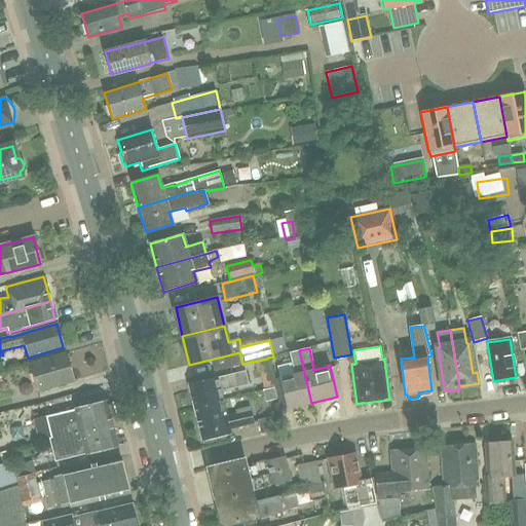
[(286,409),(311,403),(299,350),(289,352),(294,374),(278,378),(286,409)]
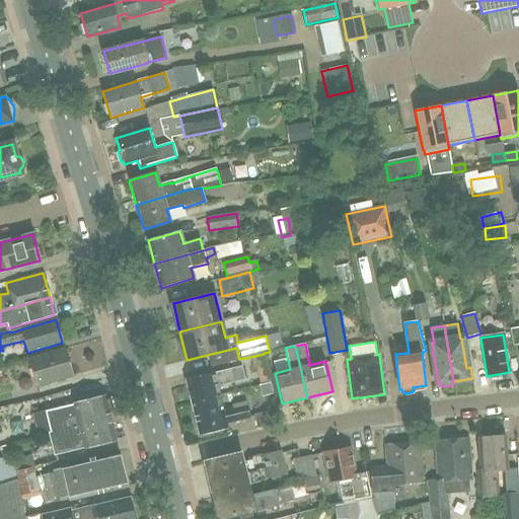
[(36,386),(72,377),(64,349),(29,359),(36,386)]
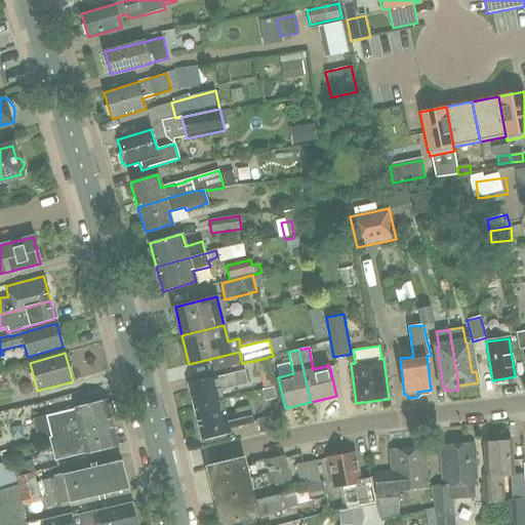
[(248,382),(245,370),(188,384),(194,406),(223,399),(219,390),(248,382)]
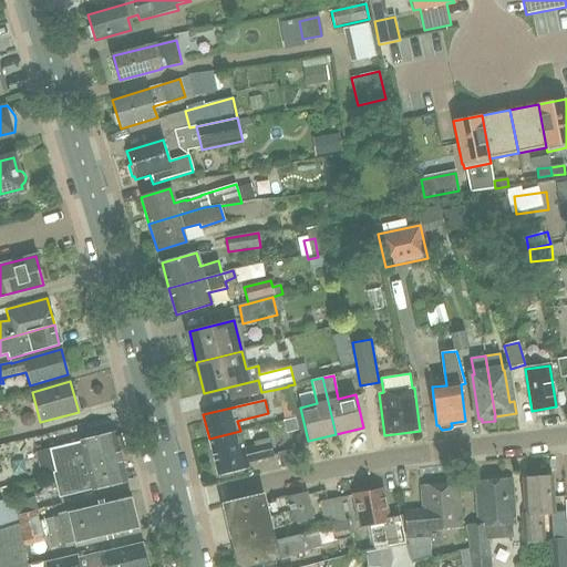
[(298,400),(287,401),(291,426),(302,424),(298,400)]
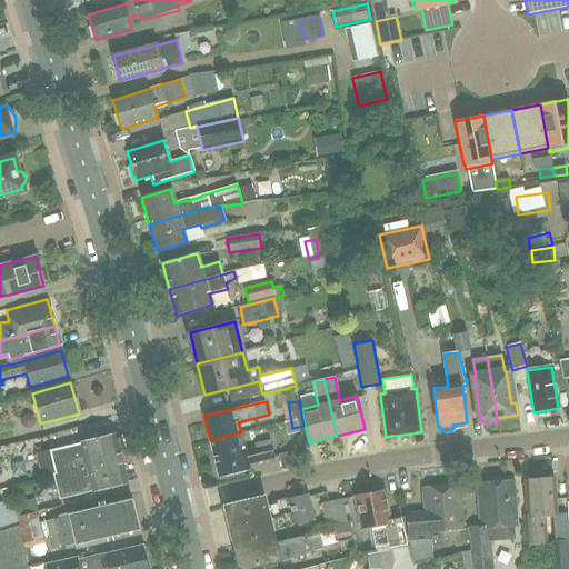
[(241,432),(210,440),(218,477),(249,469),(248,465),(273,458),(270,443),(271,443),(269,433),(253,438),(256,447),(245,449),(241,432)]
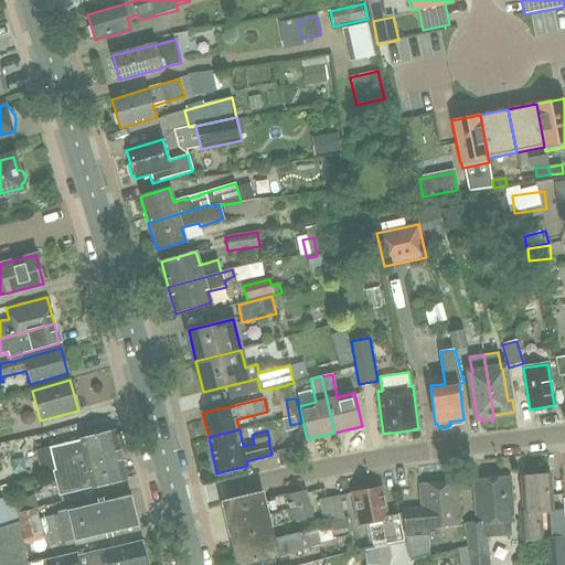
[(119,456),(114,432),(49,448),(35,451),(41,473),(46,472),(48,473),(53,472),(54,471),(119,456)]
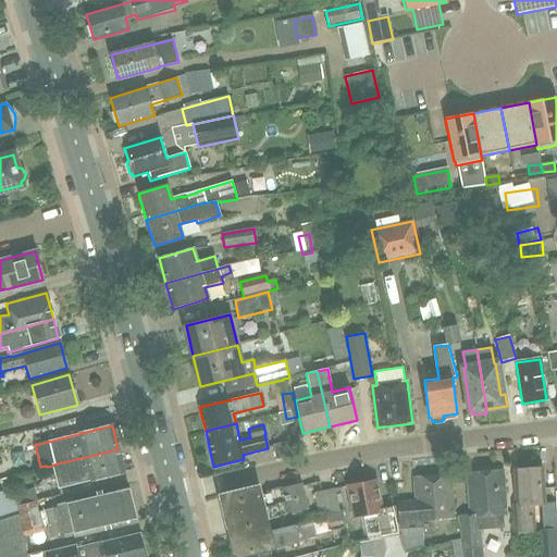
[(118,449),(53,465),(52,466),(58,490),(124,473),(118,449)]
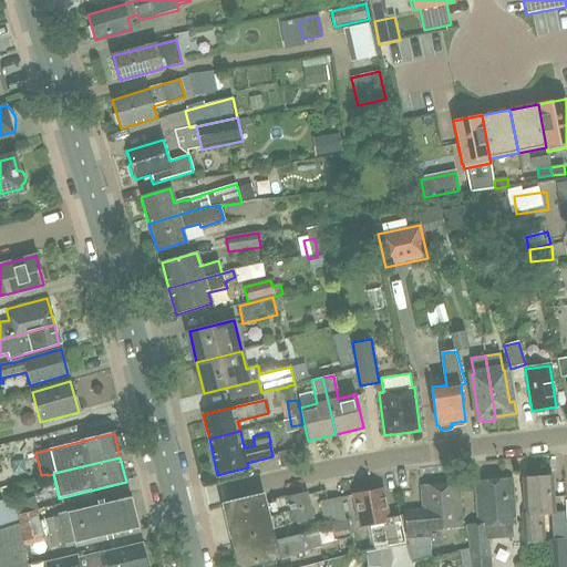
[(543,542),(540,514),(554,513),(552,476),(522,477),(525,514),(526,514),(528,543),(543,542)]
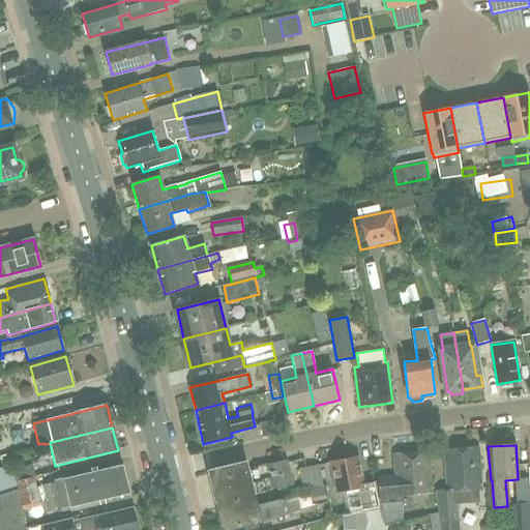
[(447,492),(438,493),(442,529),(459,529),(459,525),(460,525),(458,503),(457,492),(478,490),(482,490),(479,448),(444,450),(447,492)]
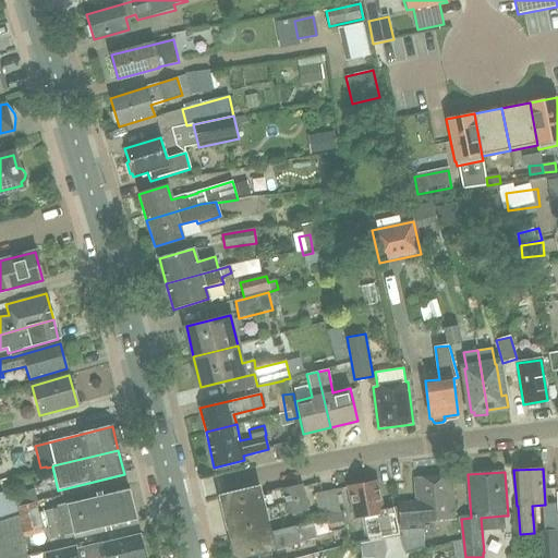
[(400,507),(392,508),(400,534),(405,533),(411,552),(423,549),(421,521),(455,519),(452,475),(414,477),(416,502),(399,504),(400,507)]
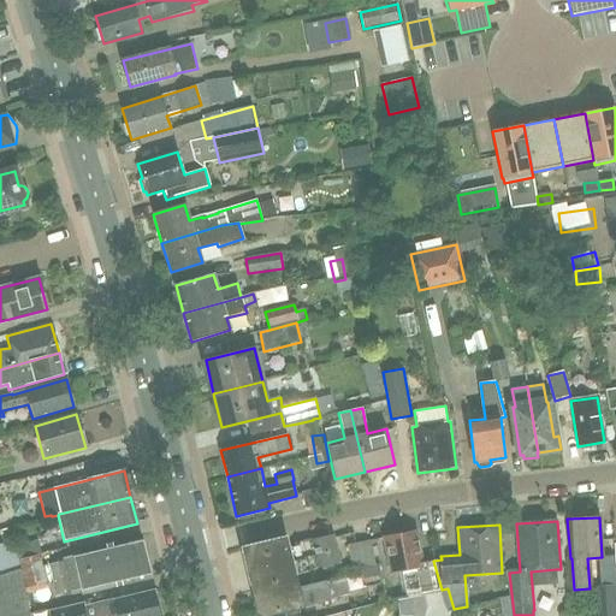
[(389,537),(385,538),(392,574),(402,572),(408,597),(425,593),(442,590),(433,561),(422,563),(416,532),(403,534),(400,532),(391,533),(389,537)]
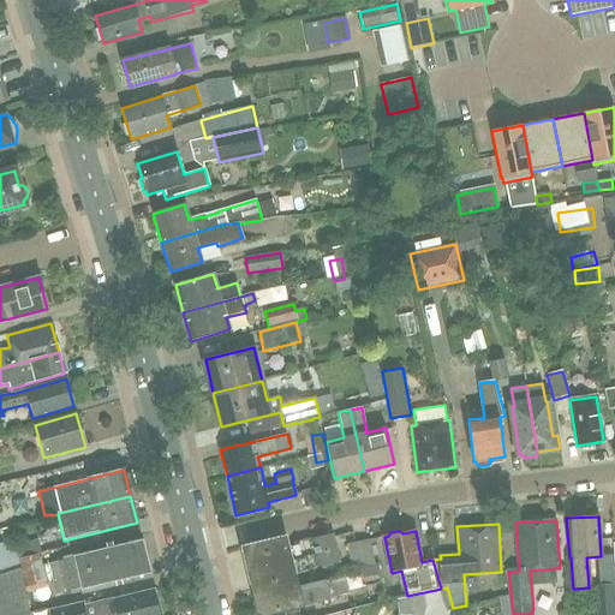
[(286,537),(244,548),(254,590),(274,585),(275,586),(296,581),(294,573),(309,569),(309,568),(338,561),(330,532),(294,541),(296,544),(287,545),(286,537)]
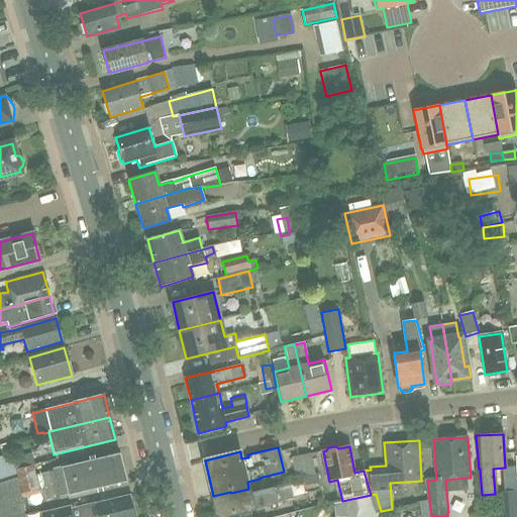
[(53,472),(42,474),(45,487),(121,469),(117,450),(61,463),(62,468),(53,470),(53,472)]
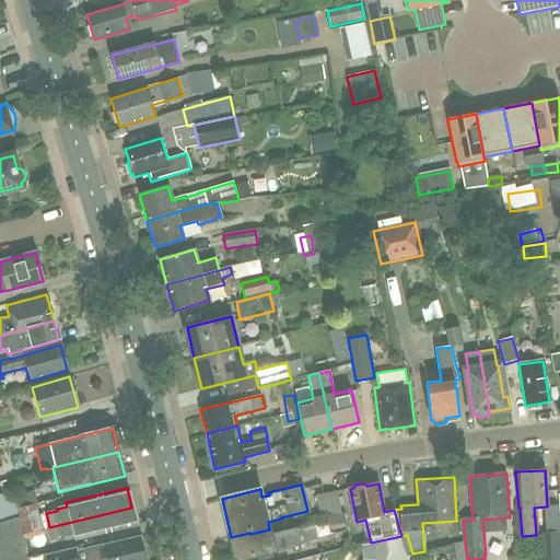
[(337,491),(315,497),(319,518),(335,515),(336,515),(341,514),(337,491)]
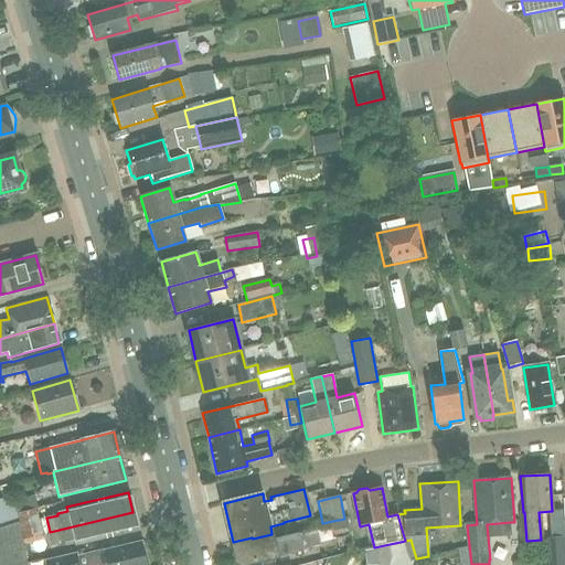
[(0,526),(19,520),(11,497),(0,500),(0,526)]
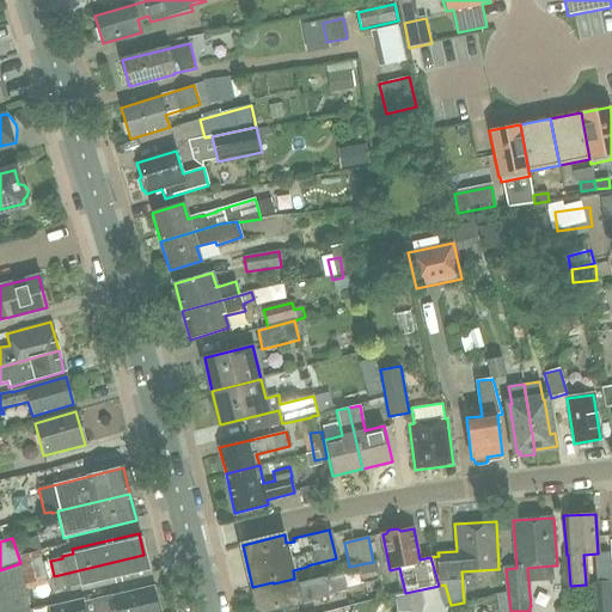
[(47,579),(40,551),(19,556),(26,583),(47,579)]
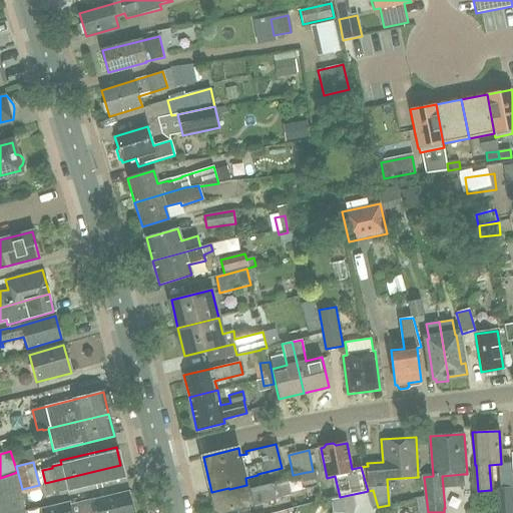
[(68,490),(69,495),(124,482),(120,465),(45,483),(48,495),(68,490)]
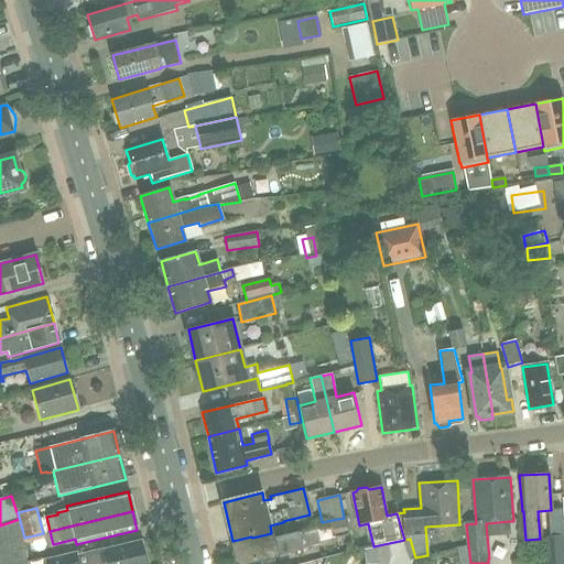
[(333,530),(348,527),(346,518),(331,521),(333,530)]
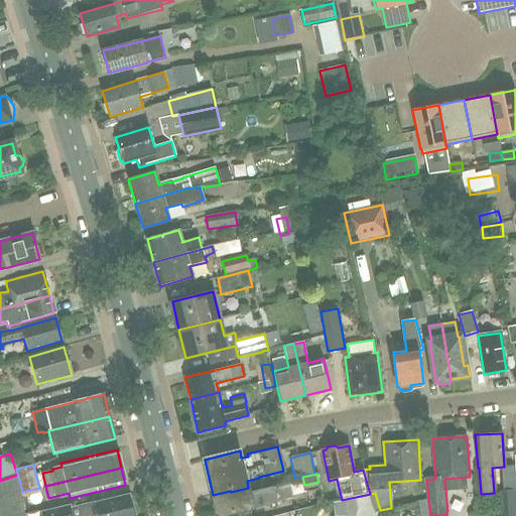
[(24,515),(17,475),(0,481),(0,515),(24,515)]
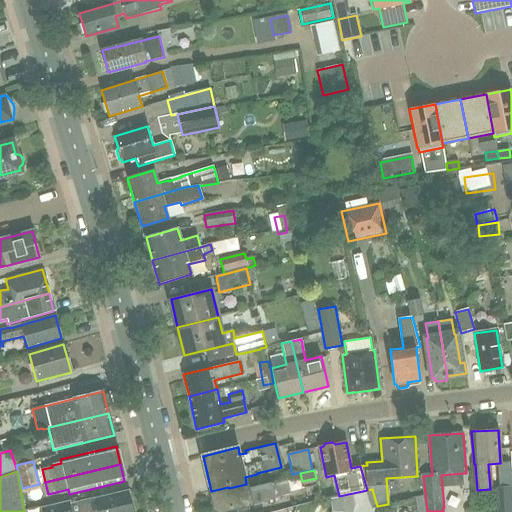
[(228,487),(211,491),(216,511),(218,511),(251,504),(275,498),(289,495),(285,480),(271,483),(248,489),(246,484),(229,488),(228,487)]
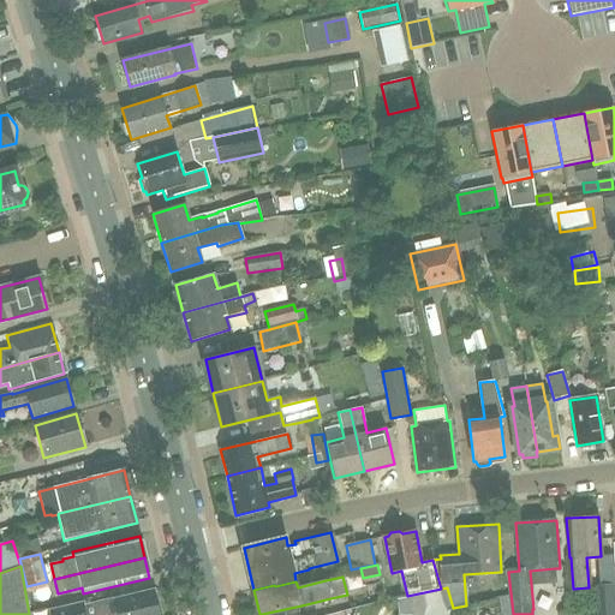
[(614,614),(614,584),(595,585),(596,614),(614,614)]
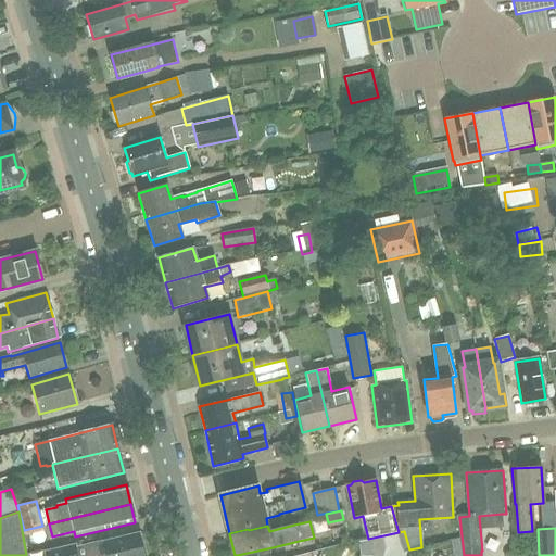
[(408,555),(409,552),(405,553),(399,532),(383,535),(386,550),(383,555),(408,555)]
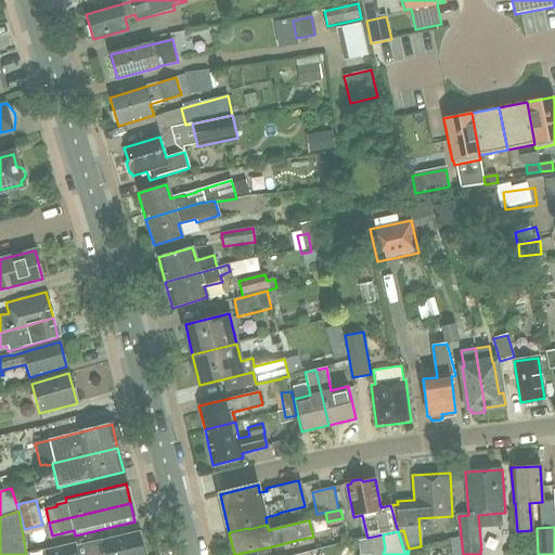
[(99,554),(143,554),(139,534),(106,542),(105,539),(95,541),(99,554)]
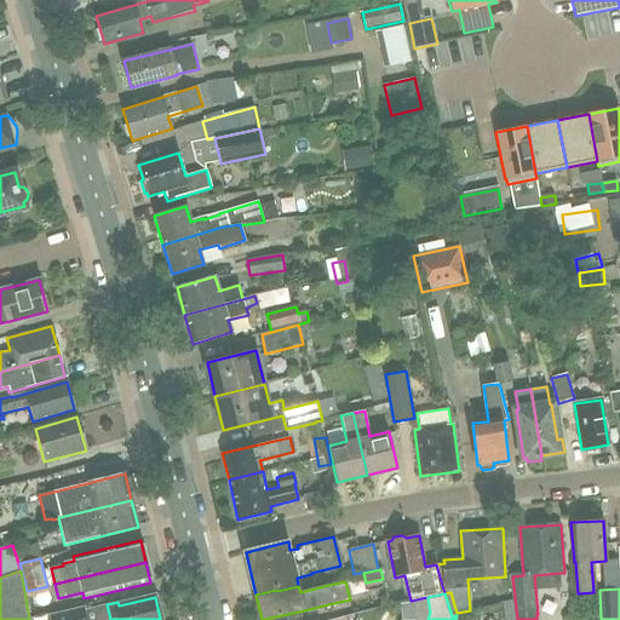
[(86,619),(84,607),(50,615),(50,619),(86,619)]
